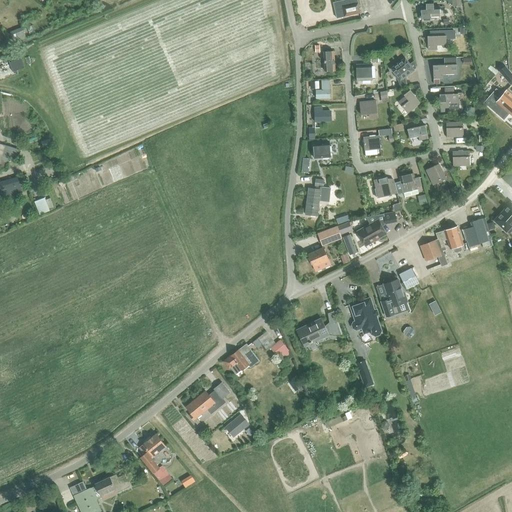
[(426,7),(421,8),(421,21),(430,21),(431,17),(440,17),(439,7),(433,7),(433,0),(425,0),(426,7)]
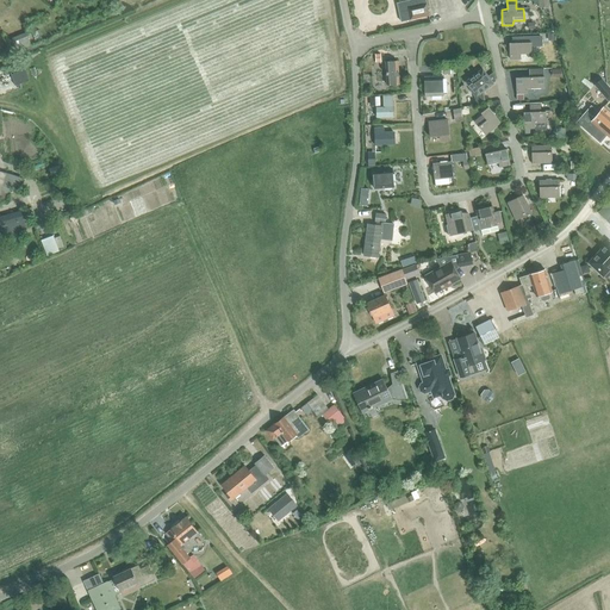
[(408,8),(410,19),(429,16),(427,4),(408,8)]
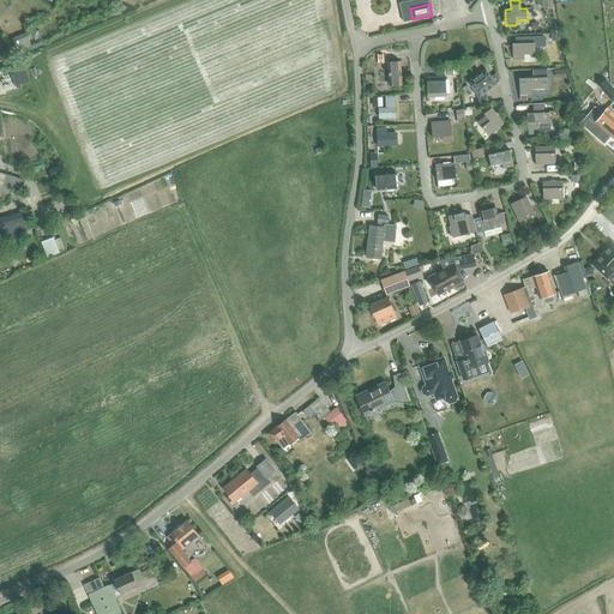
[(26,35),(12,41),(14,48),(29,42),(26,35)]
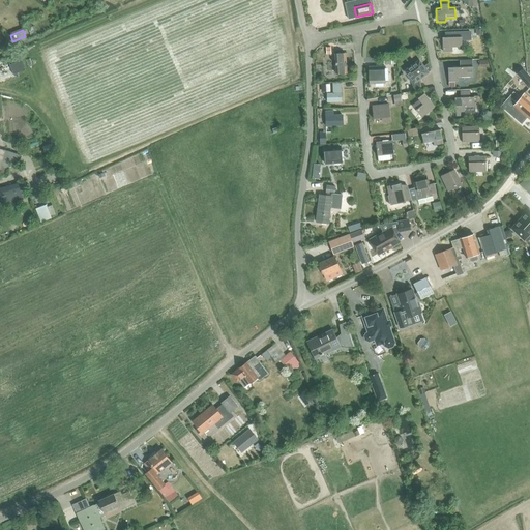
[(447,37),(442,37),(443,52),(452,52),(452,48),(462,47),(461,39),(470,39),(470,32),(447,33),(447,37)]
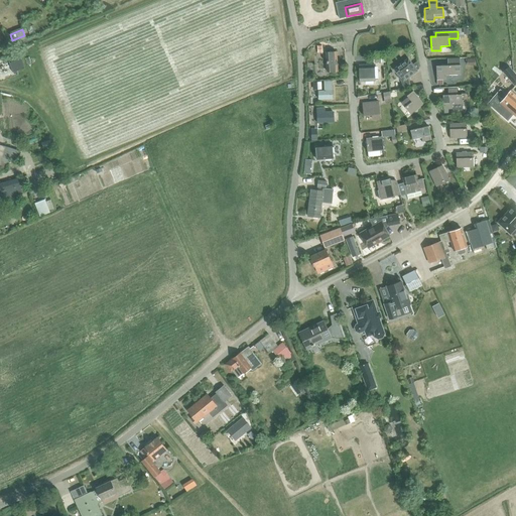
[(326,61),(327,73),(338,72),(338,70),(337,51),(325,52),(326,57),(327,61),(326,61)]
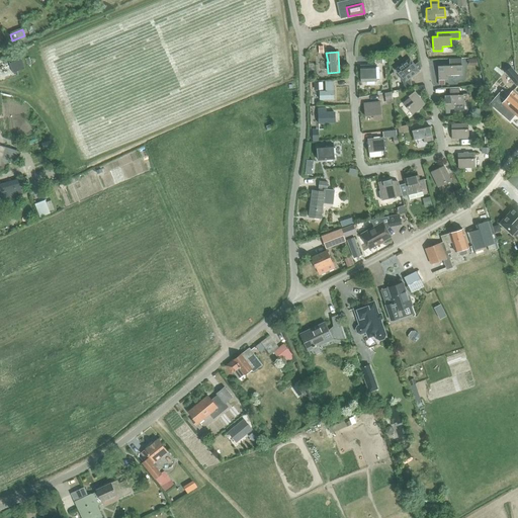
[(449,66),(438,66),(438,84),(445,84),(445,80),(448,80),(447,76),(457,75),(462,75),(462,64),(461,64),(461,63),(461,58),(449,58),(449,64),(449,66)]
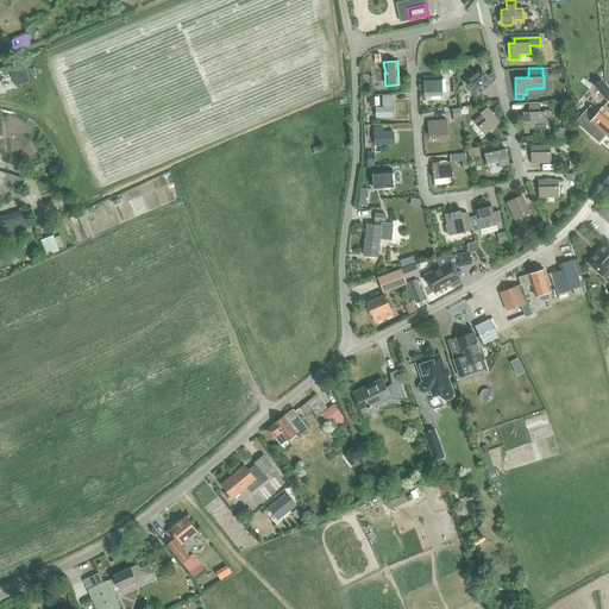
[(11,74),(16,85),(29,80),(25,69),(11,74)]
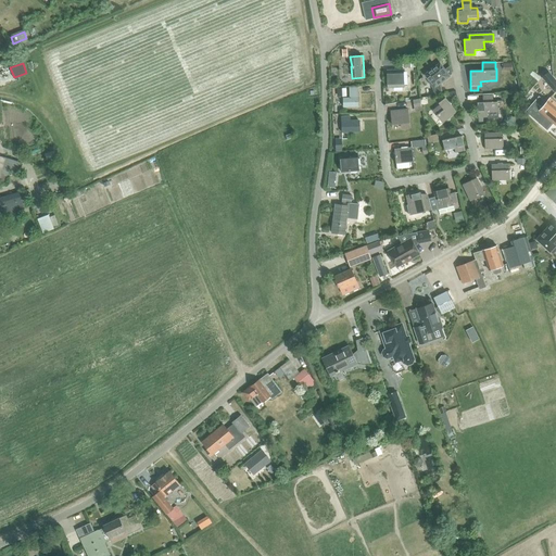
[(440,64),(425,75),(428,79),(432,85),(434,96),(443,93),(440,84),(449,77),(444,71),(443,68),(440,64)]
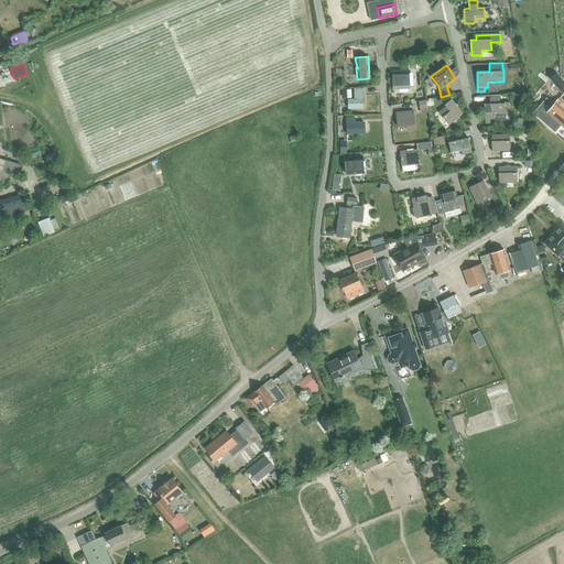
[(392,72),(392,89),(410,88),(410,72),(392,72)]
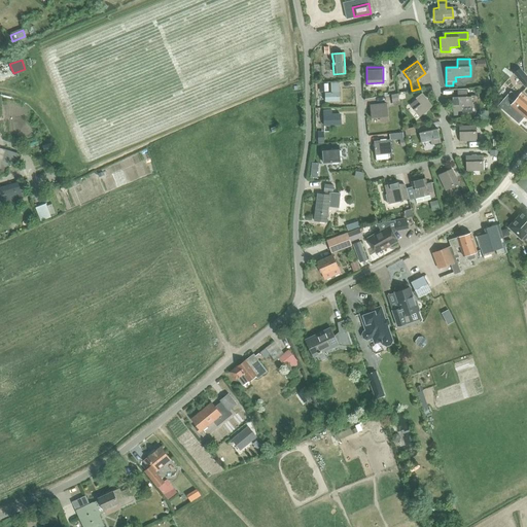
[(526,76),(520,68),(514,73),(525,86),(526,84),(526,76)]
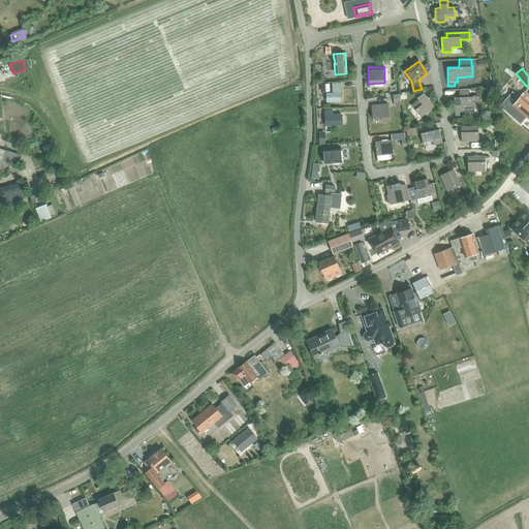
[(341,102),(341,93),(341,87),(333,87),(332,93),(327,93),(327,102),(341,102)]
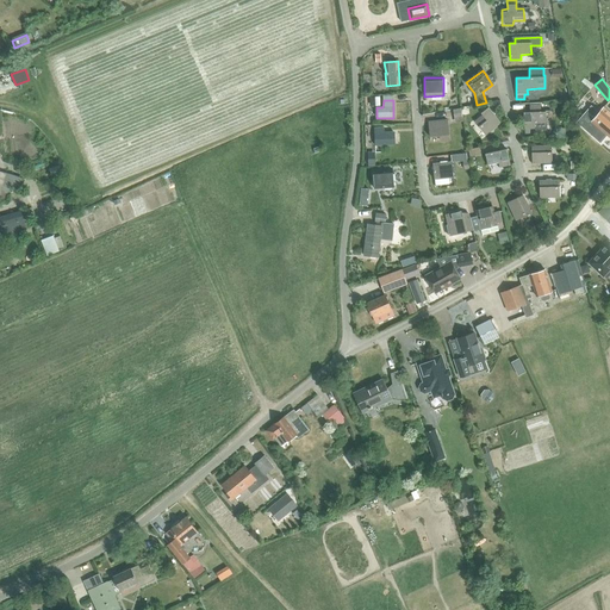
[(529,112),(523,112),(524,129),(526,129),(526,134),(530,134),(530,129),(535,129),(535,130),(547,130),(546,112),(540,112),(540,104),(529,104),(529,112)]
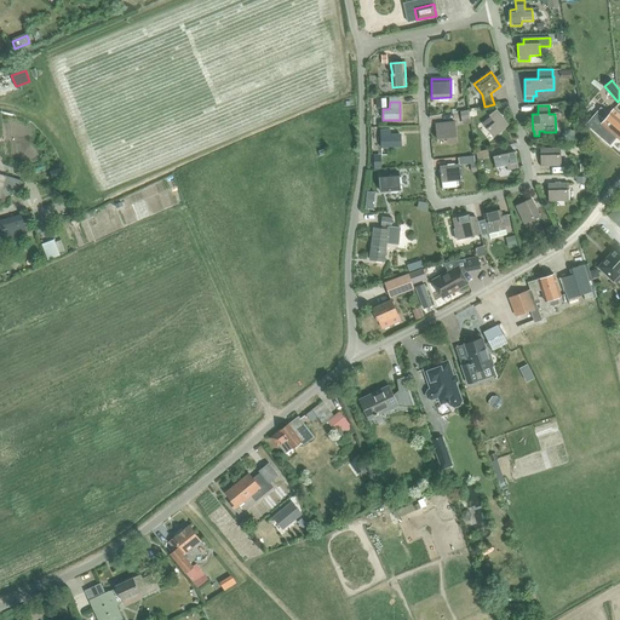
[(601,108),(586,124),(586,125),(608,143),(615,136),(616,137),(619,141),(619,114),(613,109),(608,114),(601,108)]
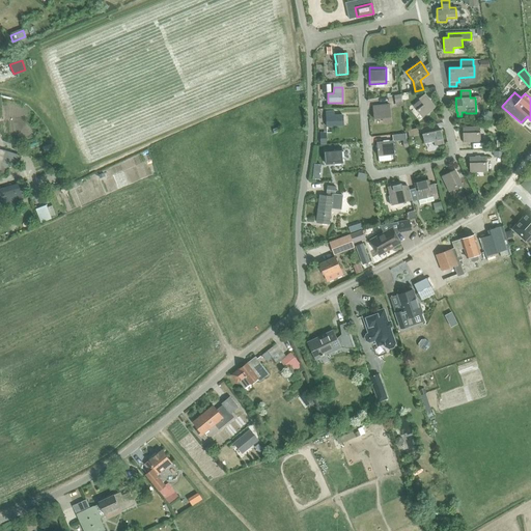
[(436,108),(426,95),(413,106),(422,118),(436,108)]
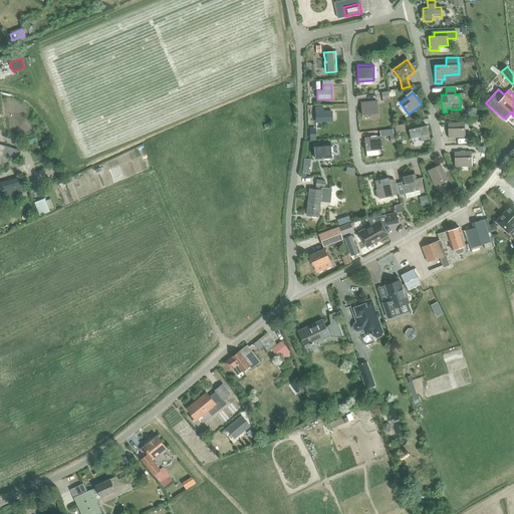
[(378,113),(377,101),(361,103),(362,115),(372,113),(372,114),(378,113)]
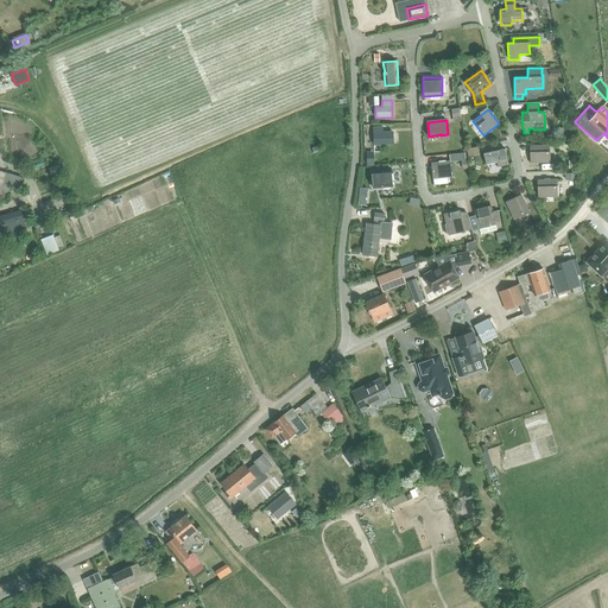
[(562,128),(556,128),(556,138),(563,138),(575,137),(574,124),(562,125),(562,128)]
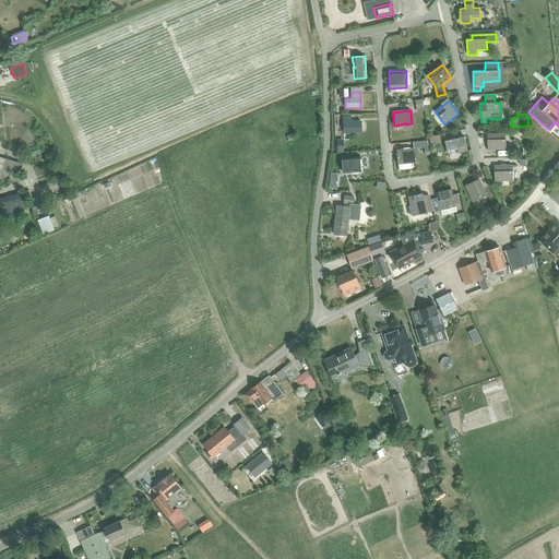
[(343,122),(343,128),(344,133),(361,133),(361,121),(353,121),(352,117),(343,118),(343,122)]
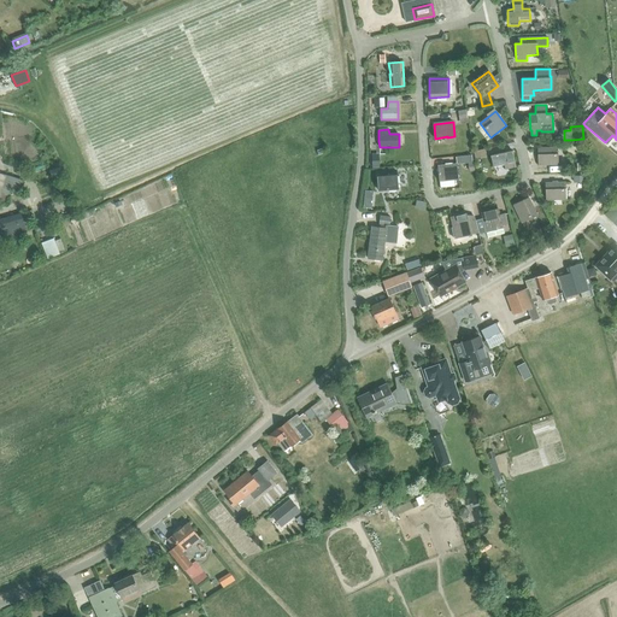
[(538,148),(539,165),(558,165),(558,147),(538,148)]
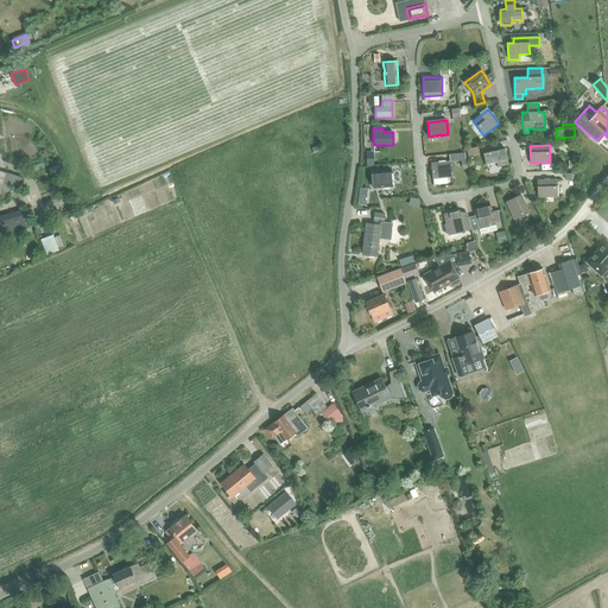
[(496,163),(498,168),(508,165),(505,149),(483,153),(487,165),(496,163)]
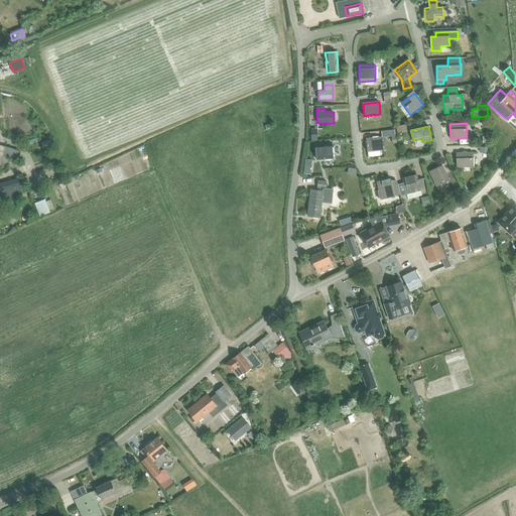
[(395,131),(386,132),(387,137),(392,136),(393,143),(397,143),(395,131)]
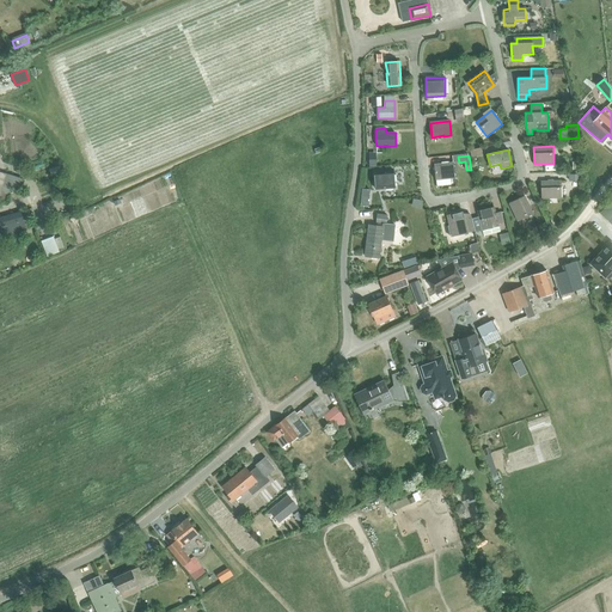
[(448,178),(454,178),(453,164),(435,165),(436,179),(448,178)]
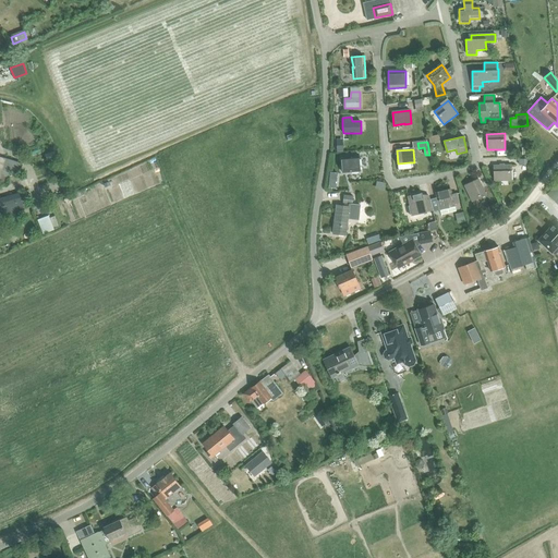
[(0,156),(0,184),(4,185),(9,169),(19,172),(22,162),(0,156)]
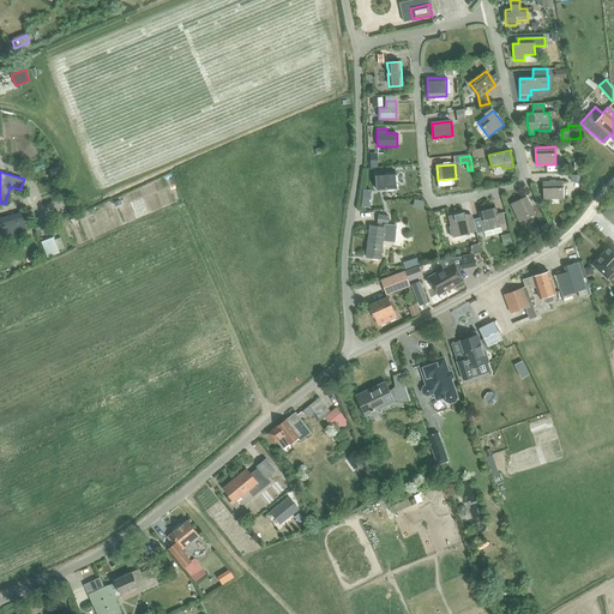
[(395,172),(374,174),(377,190),(396,188),(395,172)]
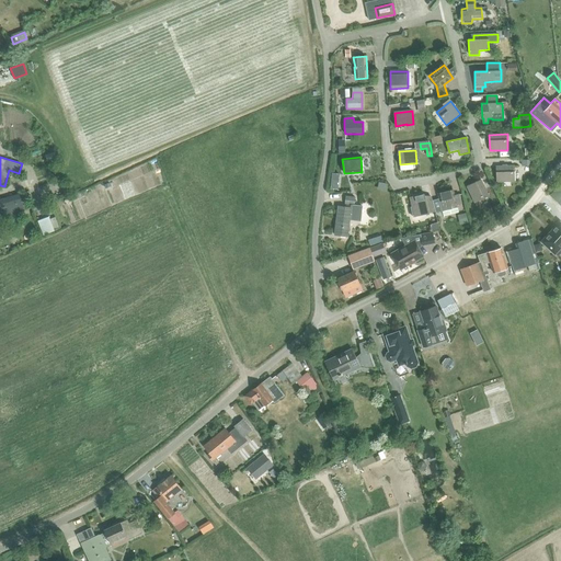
[(514,165),(496,167),(496,182),(515,182),(514,165)]
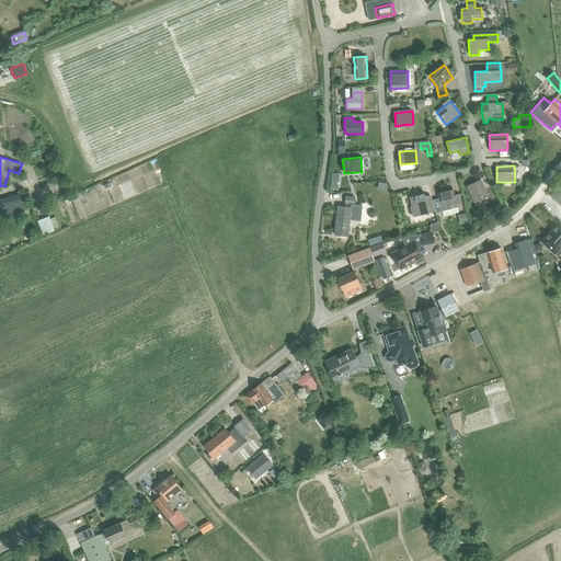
[(474,203),(489,196),(481,180),(467,186),(474,203)]
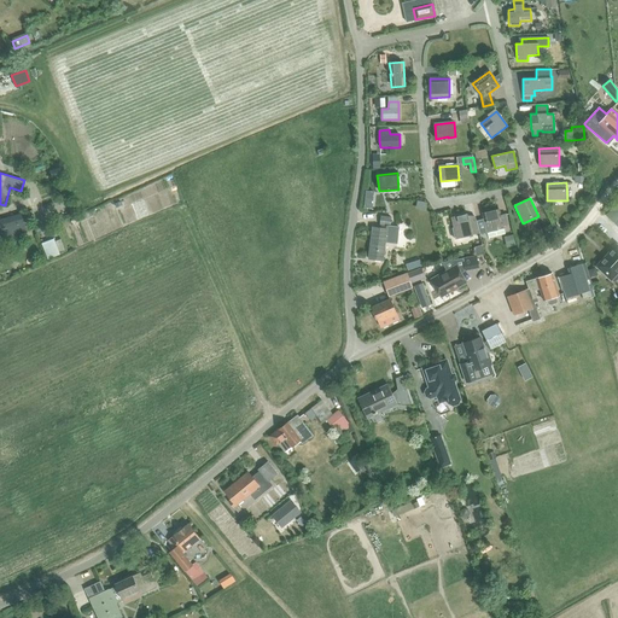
[(617,203),(606,216),(617,227),(617,203)]
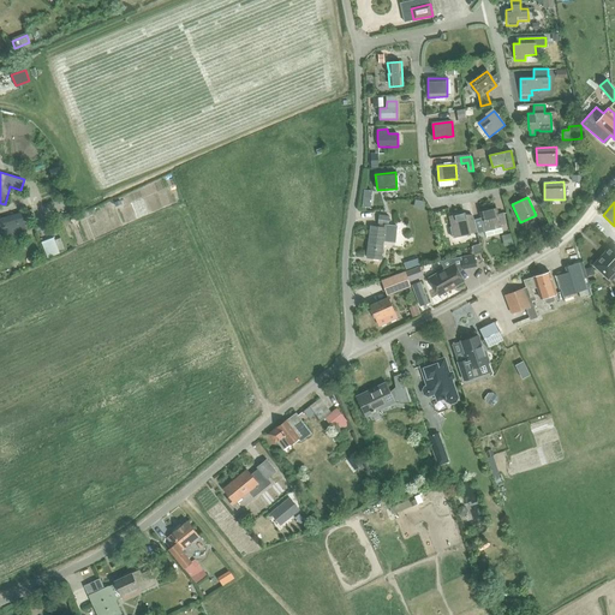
[(490,210),(479,213),(481,218),(473,220),(477,232),(477,233),(484,232),(495,230),(501,228),(501,225),(506,224),(503,213),(499,214),(496,208),(490,210)]
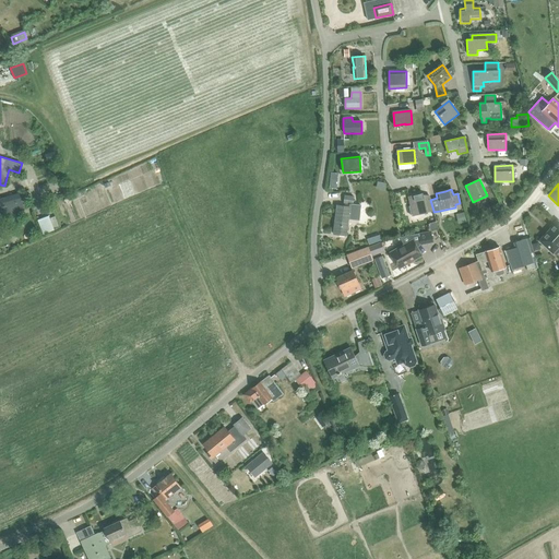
[(20,193),(0,198),(0,206),(0,209),(9,224),(15,219),(13,212),(24,209),(22,202),(20,193)]
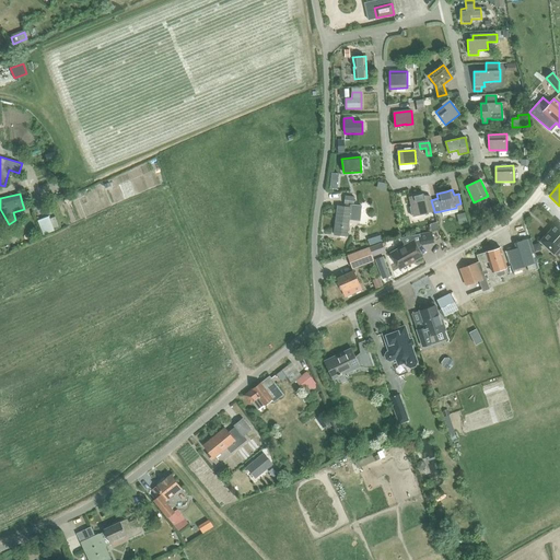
[(409,197),(411,207),(413,217),(429,213),(429,212),(434,211),(431,200),(430,196),(424,196),(423,194),(409,197)]
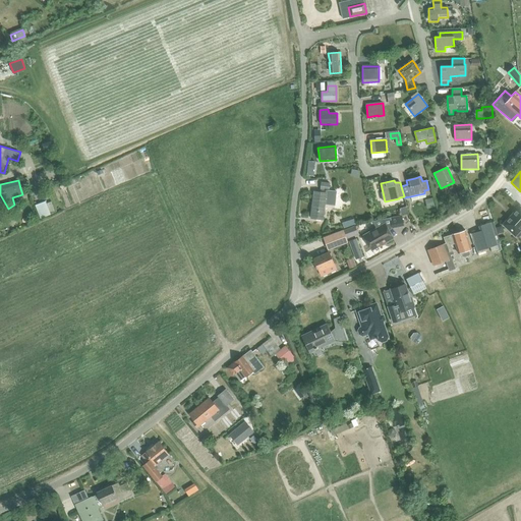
[(311,219),(324,220),(326,205),(335,206),(337,191),(333,191),(329,190),(330,183),(322,182),(321,189),(320,192),(314,191),(311,219)]
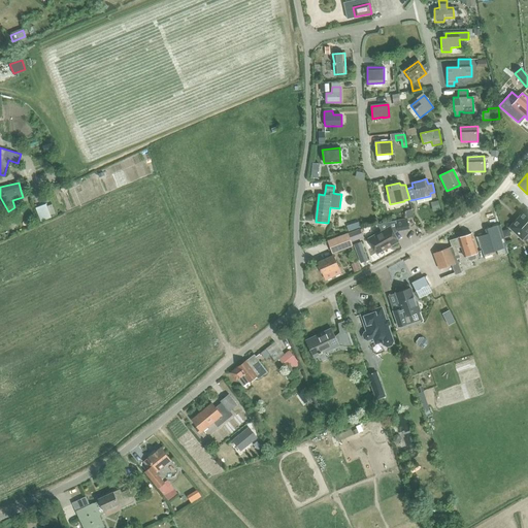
[(438,201),(431,203),(433,212),(440,210),(438,201)]
